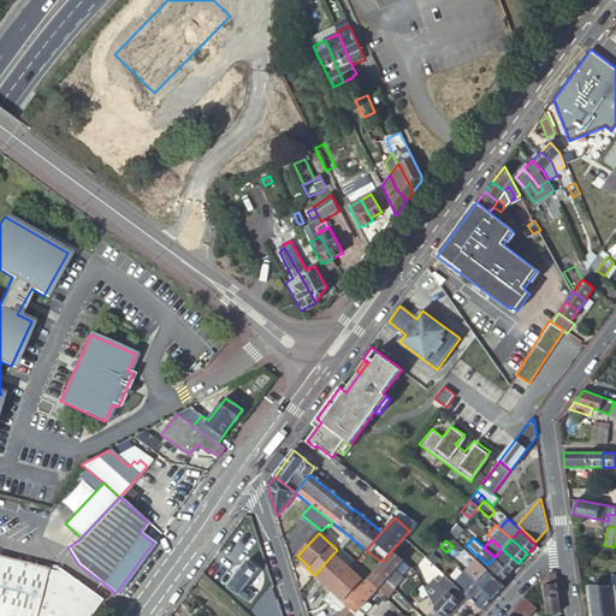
[(510,573),(519,563),(502,549),(495,557),(510,573)]
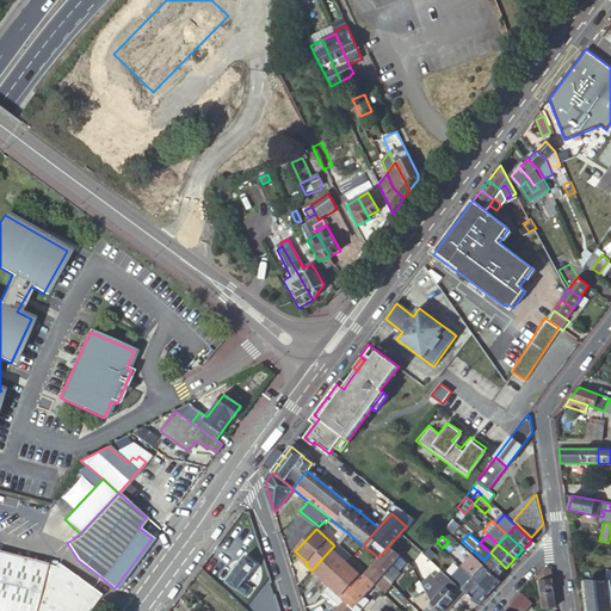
[(400,555),(389,545),(381,555),(392,565),(400,555)]
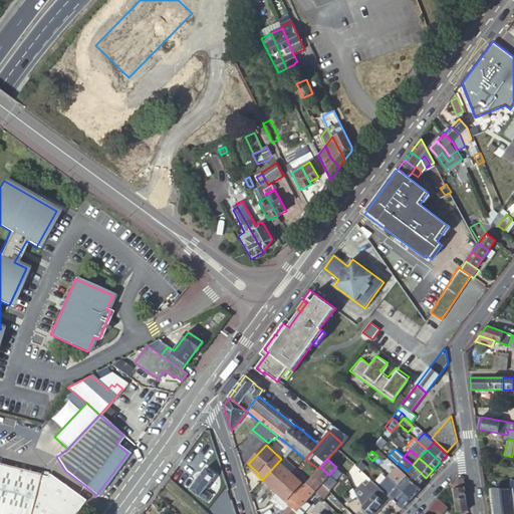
[(366,465),(359,459),(355,465),(361,470),(366,465)]
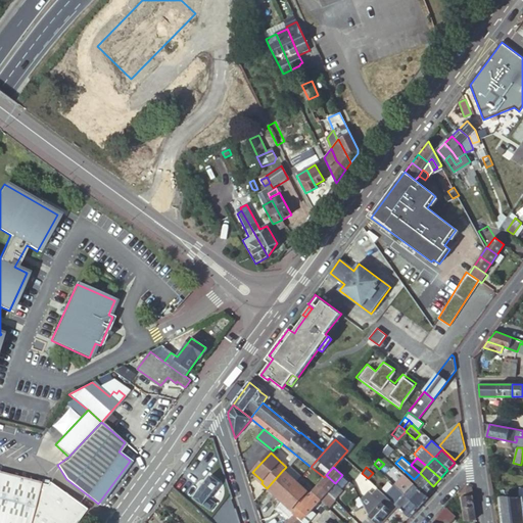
[(296,482),(283,470),(267,488),(280,500),(296,482)]
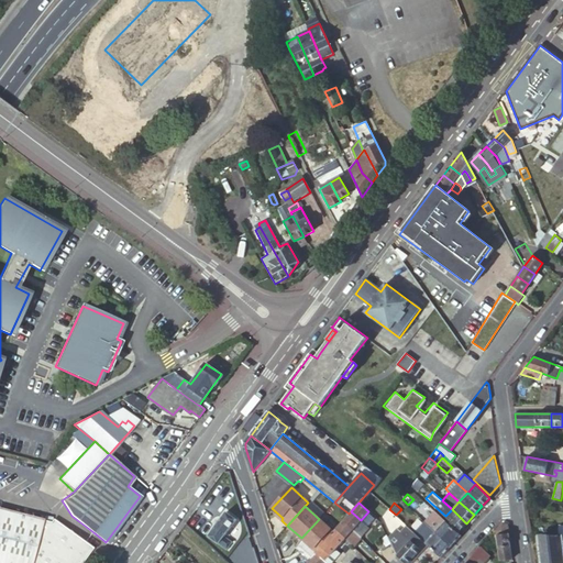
[(0,562),(32,562),(43,520),(0,509),(0,562)]
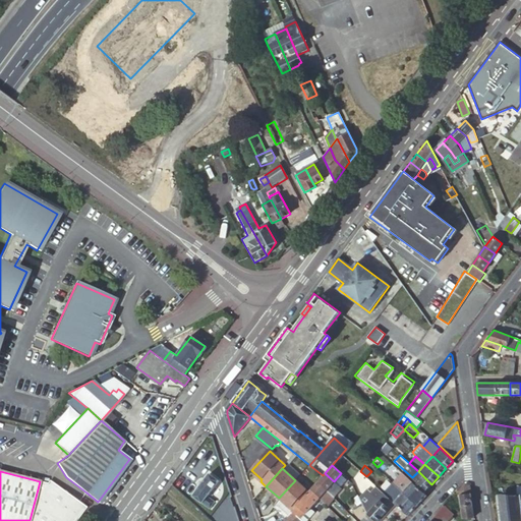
[(392,481),(403,491),(412,481),(401,471),(392,481)]
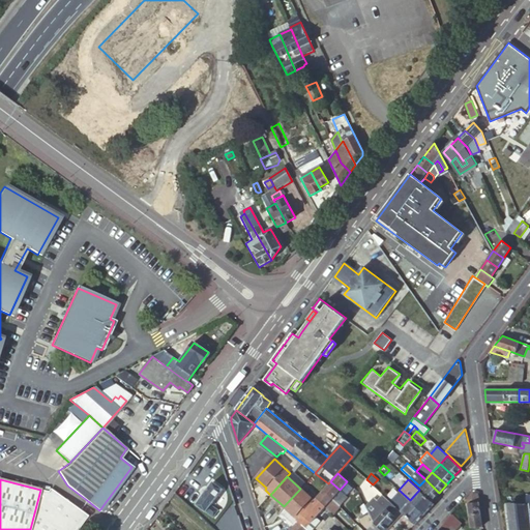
[(432,501),(439,493),(425,479),(419,486),(427,492),(424,493),(424,494),(432,501)]
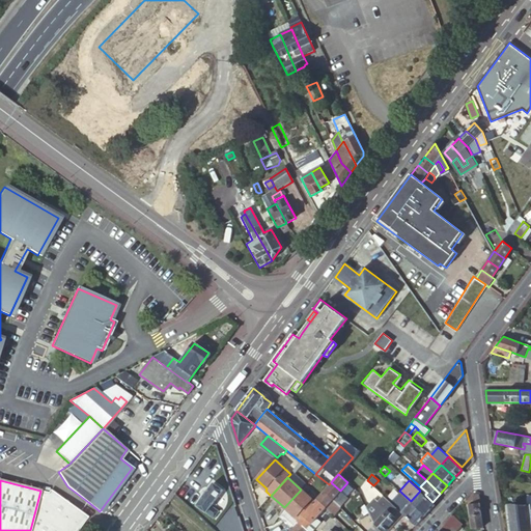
[(223,491),(213,482),(196,505),(214,519),(224,505),(217,499),(223,491)]
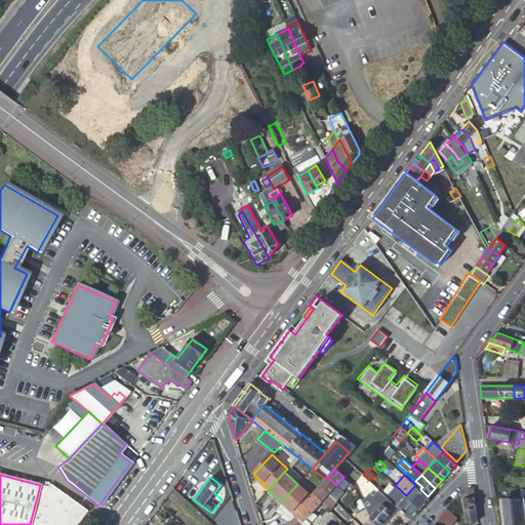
[(336,485),(327,477),(325,479),(320,485),(329,493),(336,485)]
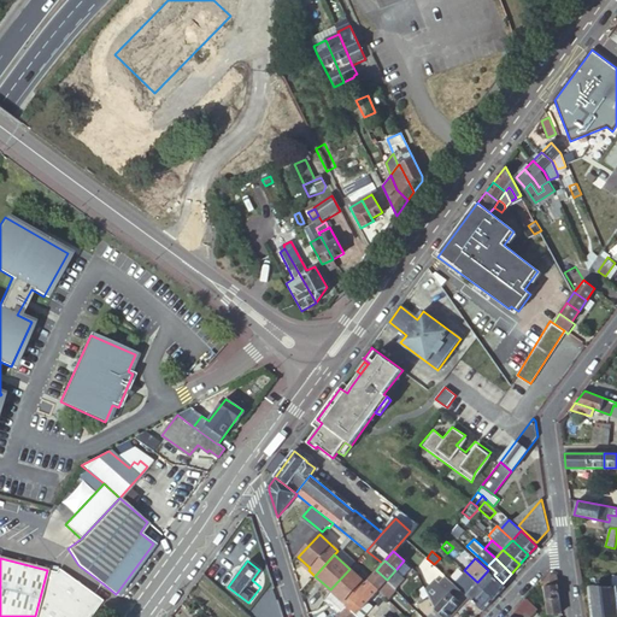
[(350,569),(330,589),(346,604),(359,589),(365,582),(350,569)]
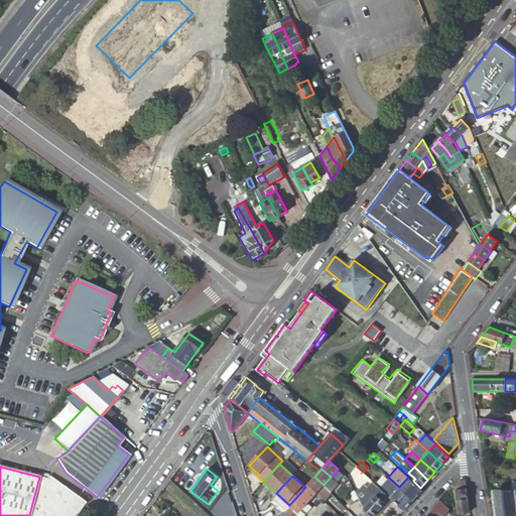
[(29,515),(68,515),(80,500),(78,498),(49,478),(48,479),(39,477),(29,515)]
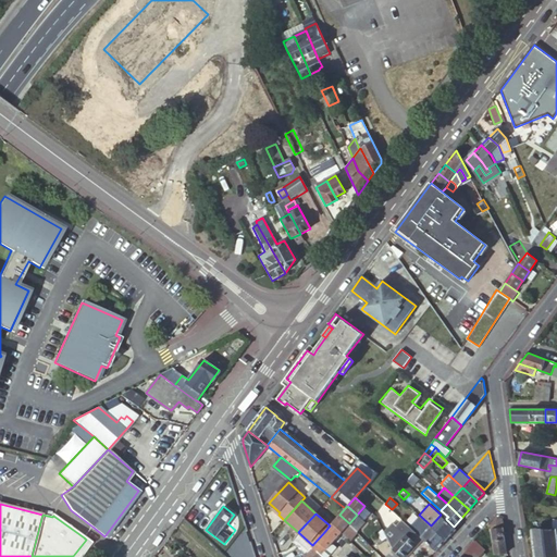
[(349,523),(339,515),(332,523),(342,532),(349,523)]
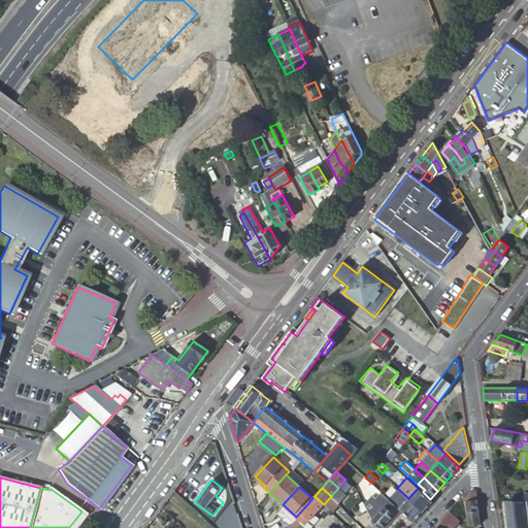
[(399,508),(408,498),(397,488),(388,498),(399,508)]
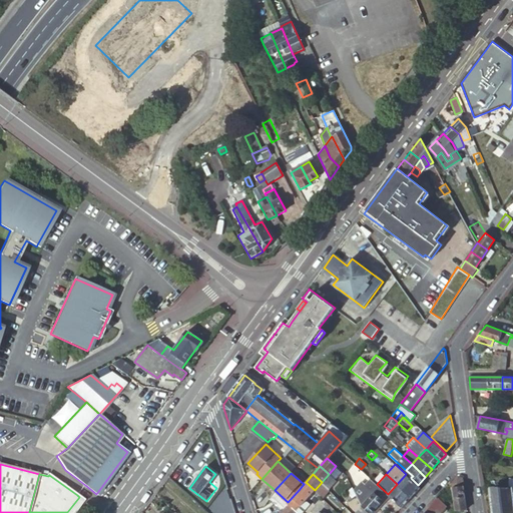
[(411,497),(421,487),(418,485),(411,478),(406,474),(397,484),(411,497)]
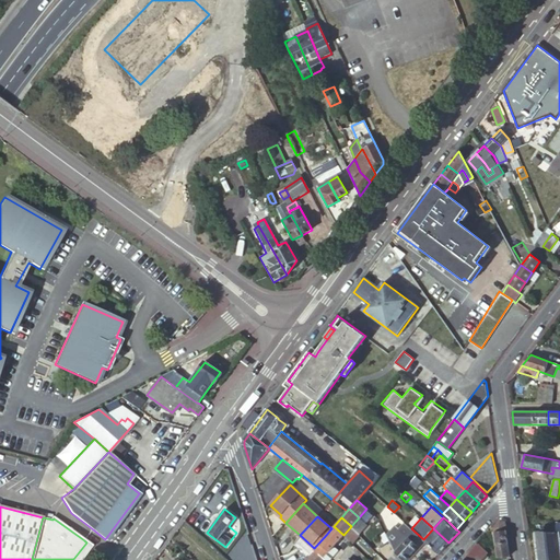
[(497,545),(498,551),(510,549),(506,522),(501,520),(493,527),(496,545),(497,545)]
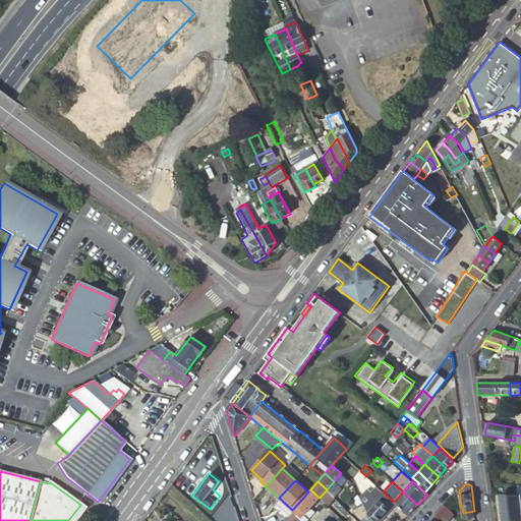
[(390,511),(396,504),(394,502),(383,491),(375,485),(370,489),(367,486),(359,497),(363,507),(367,514),(370,511),(365,506),(370,501),(385,513),(388,509),(390,511)]
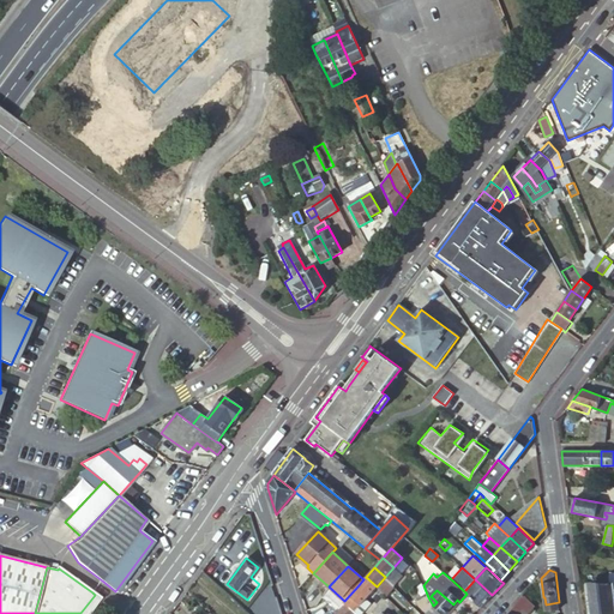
[(363,579),(357,587),(368,596),(377,587),(366,577),(363,579)]
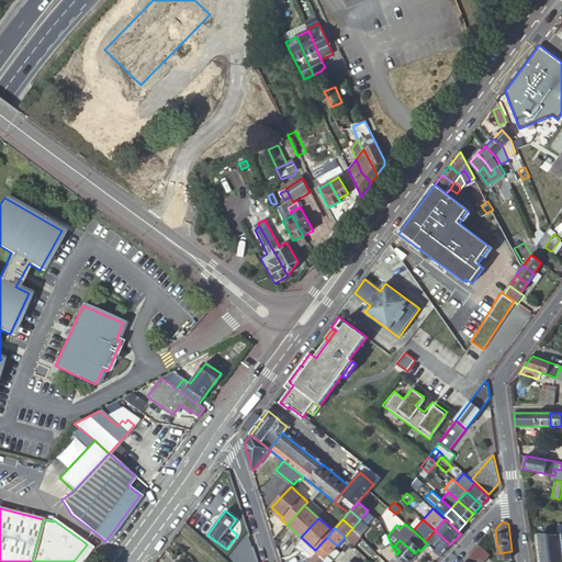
[(352,544),(360,536),(352,528),(345,537),(352,544)]
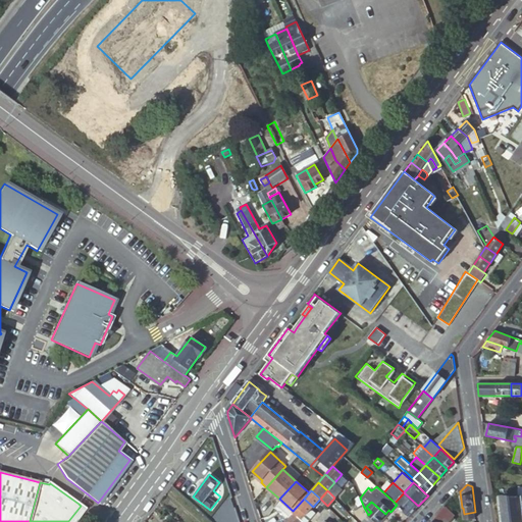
[(409,516),(418,506),(404,492),(395,503),(397,505),(409,516)]
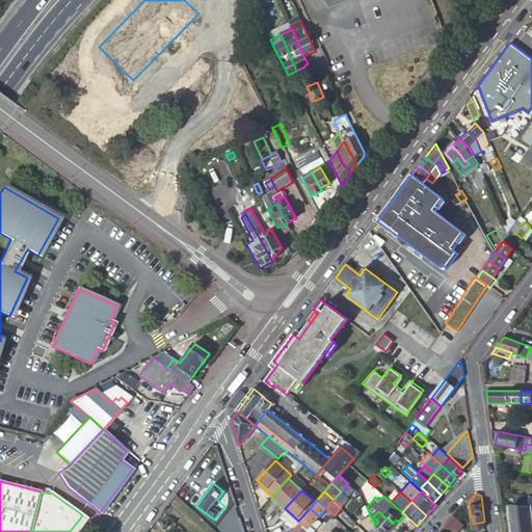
[(369,521),(371,517),(367,507),(365,504),(360,509),(369,521)]
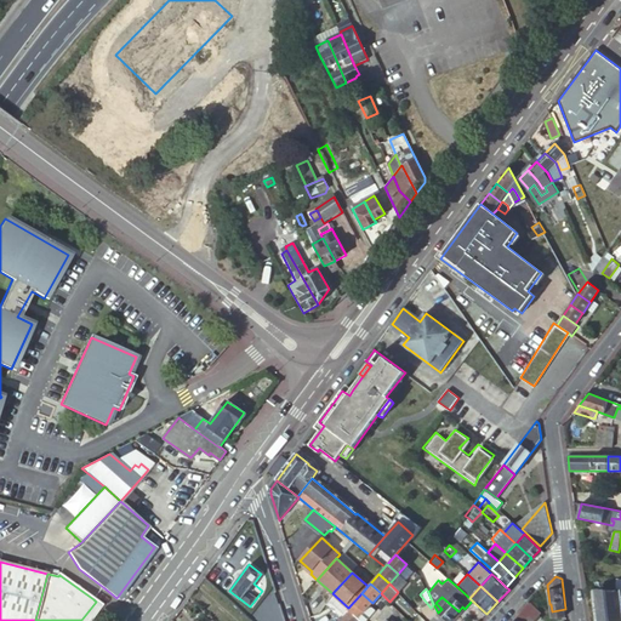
[(224,607),(229,600),(218,590),(212,596),(224,607)]
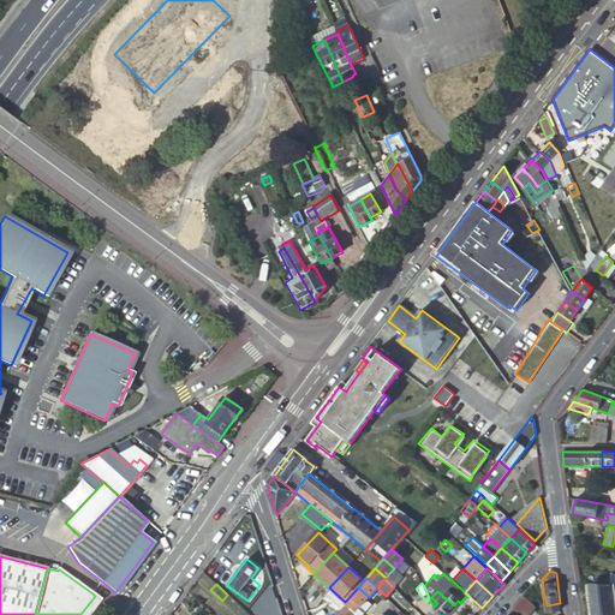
[(264,610),(278,598),(273,585),(269,586),(270,591),(258,603),(264,610)]
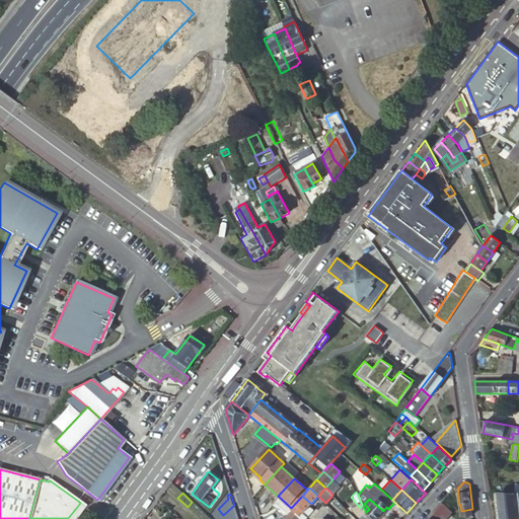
[(302,496),(291,508),(300,516),(304,511),(310,505),(311,504),(302,496)]
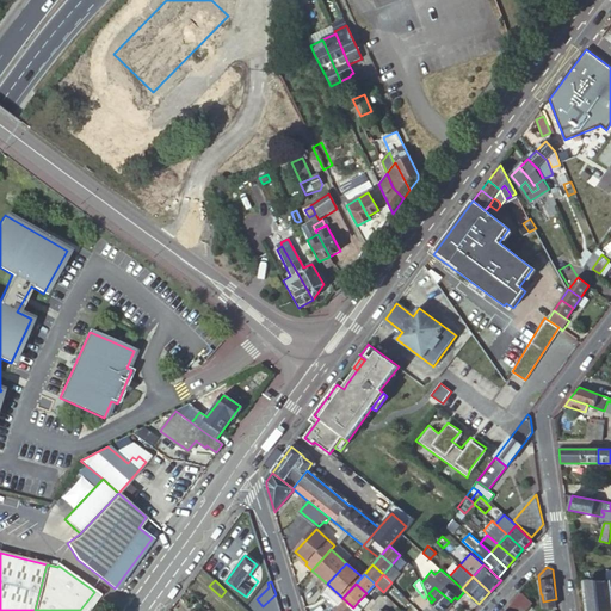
[(434,599),(431,603),(439,610),(442,610),(451,602),(434,587),(429,593),(434,599)]
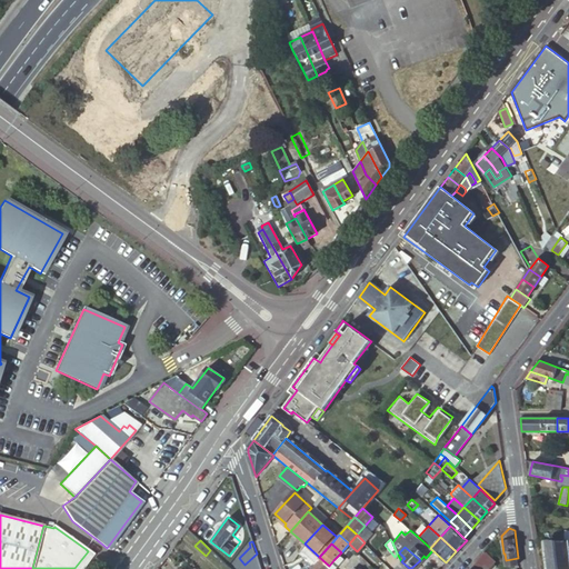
[(88,551),(75,568),(82,568),(93,555),(88,551)]
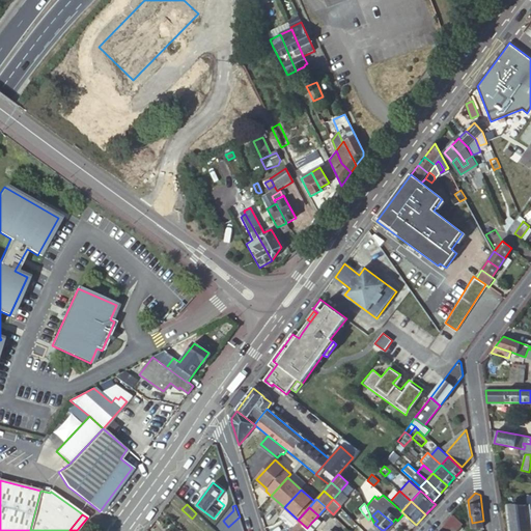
[(454,514),(440,530),(441,530),(455,530),(464,524),(454,514)]
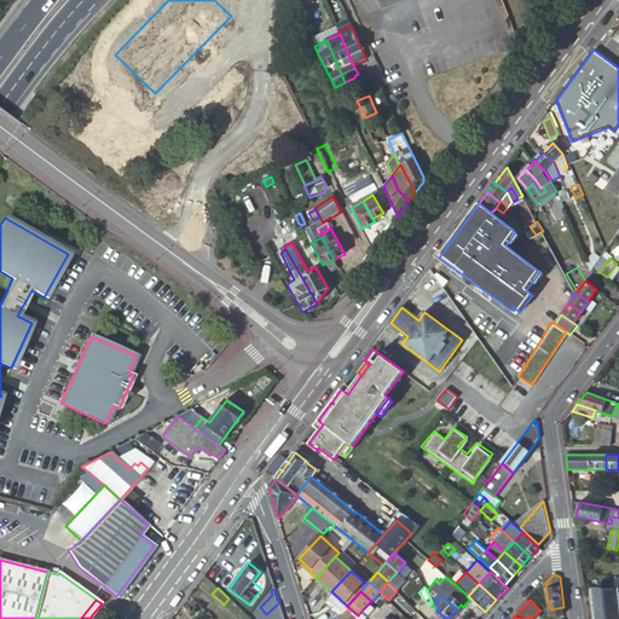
[(363,609),(368,613),(374,606),(370,602),(363,609)]
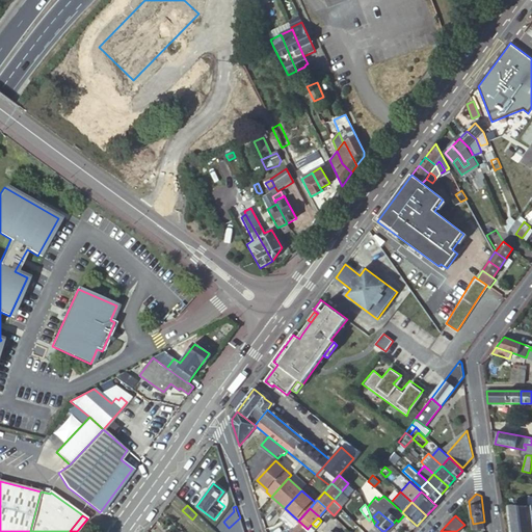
[(388,531),(398,522),(396,520),(393,524),(384,531),(388,531)]
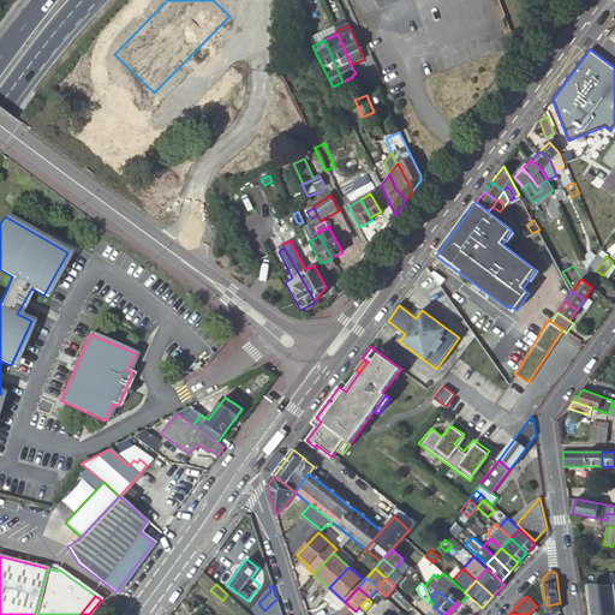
[(356,611),(345,602),(339,609),(333,614),(357,614),(359,614),(356,611)]
